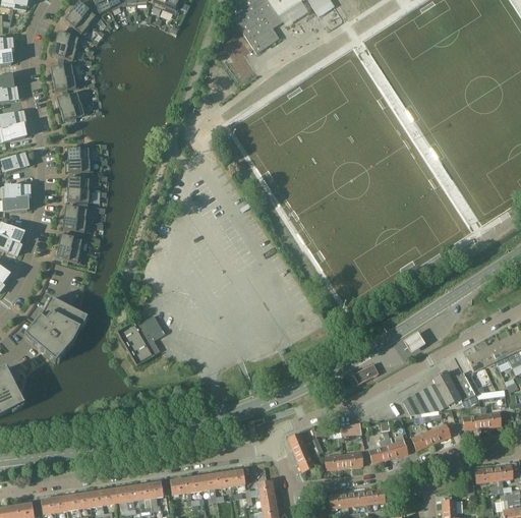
[(13,5),(13,7),(25,9),(26,5),(29,6),(30,0),(14,0),(13,5)]
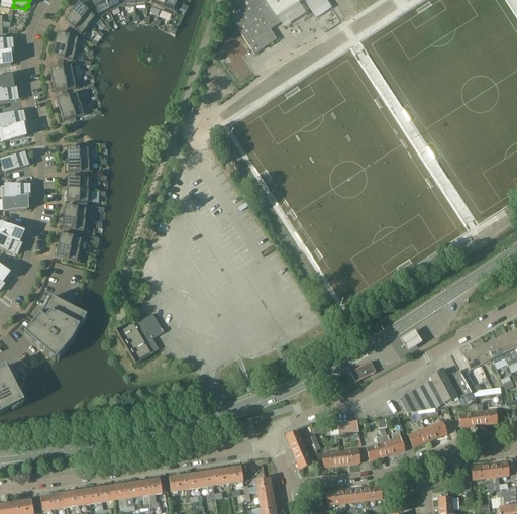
[(93,0),(99,12),(110,7),(110,6),(107,0),(93,0)]
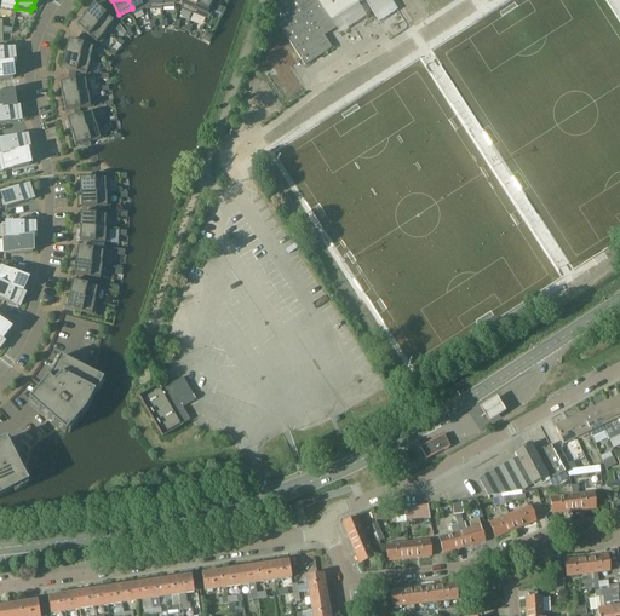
[(182,0),(182,3),(183,3),(182,6),(194,11),(197,0),(182,0)]
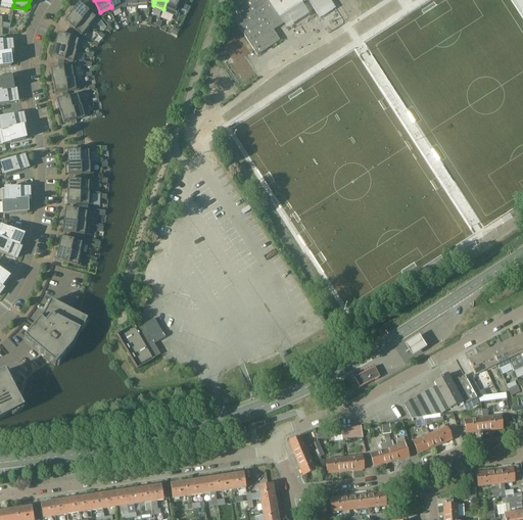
[(167,0),(163,9),(162,9),(177,14),(182,3),(179,2),(180,0),(167,0)]
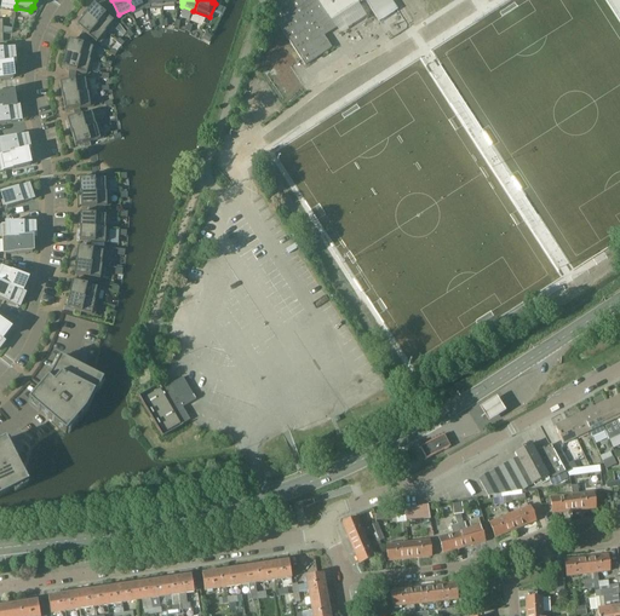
[(268,0),(265,3),(267,4),(274,16),(275,17),(276,18),(287,36),(302,57),(304,61),(304,62),(315,55),(322,50),(332,44),(325,32),(322,28),(333,21),(331,17),(357,0),(366,0),(378,18),(397,6),(395,1),(394,0),(268,0)]
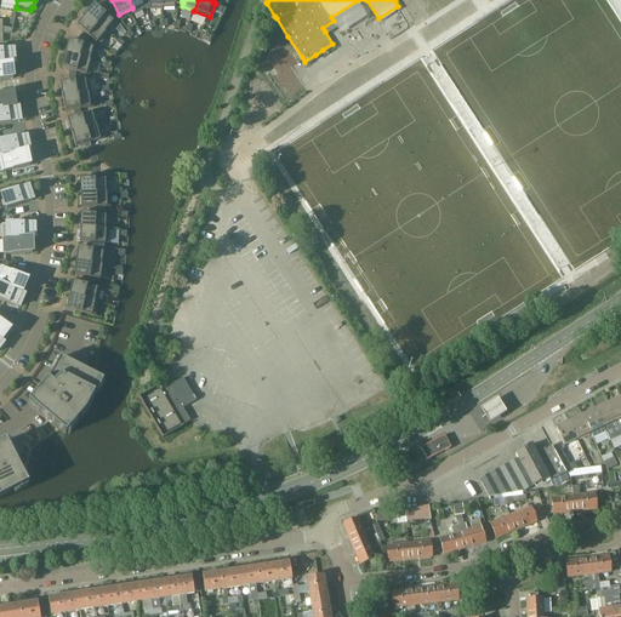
[(114,18),(93,1),(85,12),(86,12),(108,30),(115,22),(114,20),(114,18)]
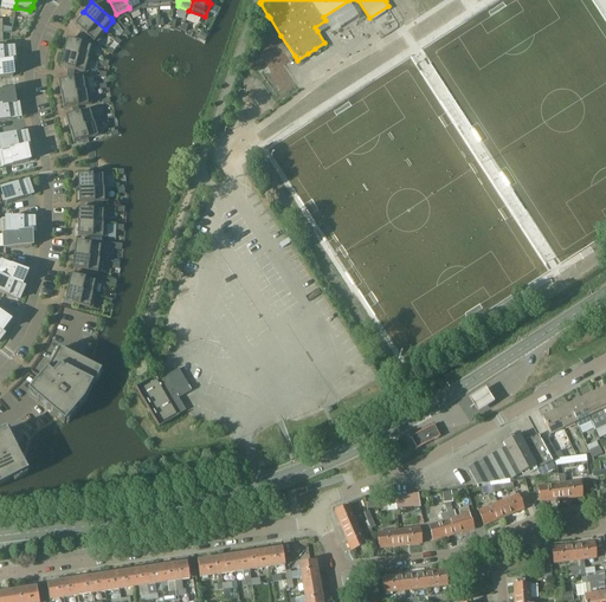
[(105,30),(84,12),(75,23),(95,39),(95,38),(98,40),(107,31),(105,30)]
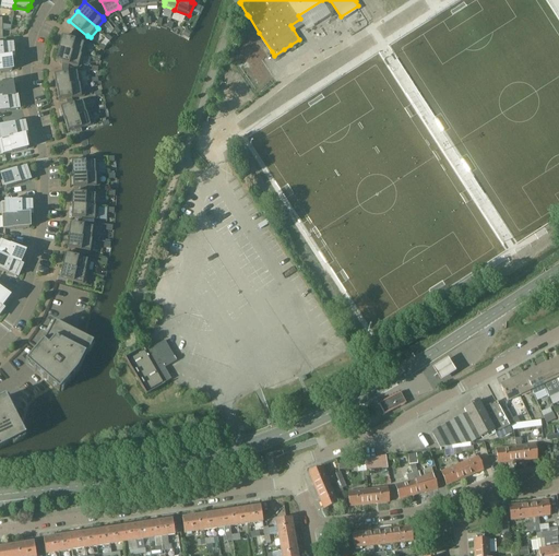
[(187,27),(182,33),(189,36),(192,31),(187,27)]
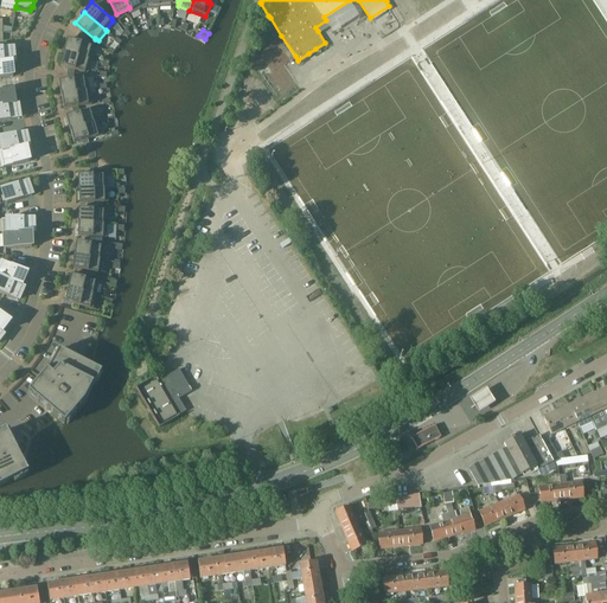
[(91,43),(68,37),(63,50),(64,50),(91,58),(91,57),(94,45),(91,45),(91,43)]
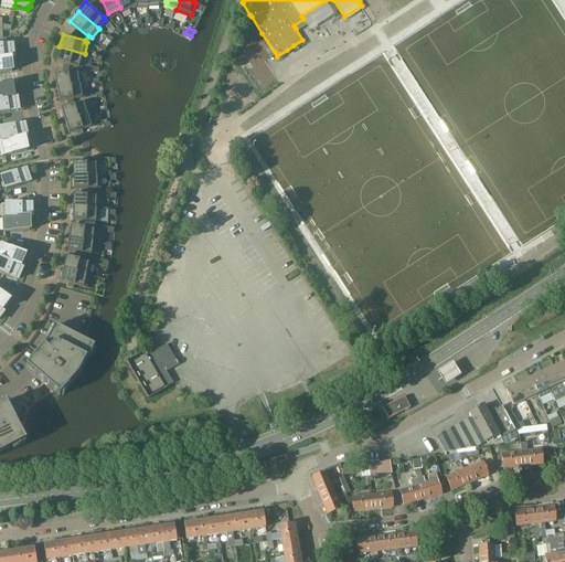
[(12,41),(0,41),(0,55),(11,55),(13,55),(12,41)]
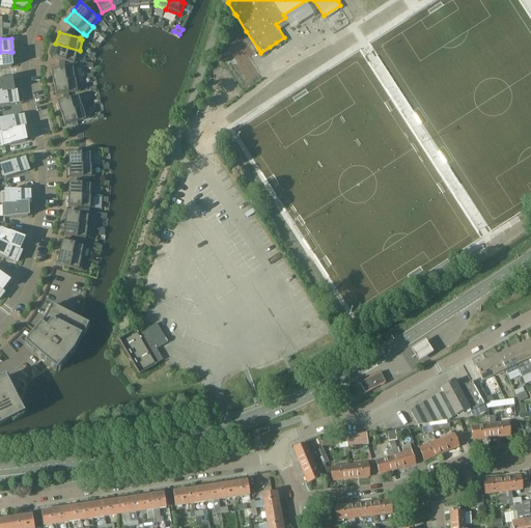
[(56,44),(53,55),(74,61),(74,60),(78,61),(81,50),(80,50),(80,51),(56,44)]
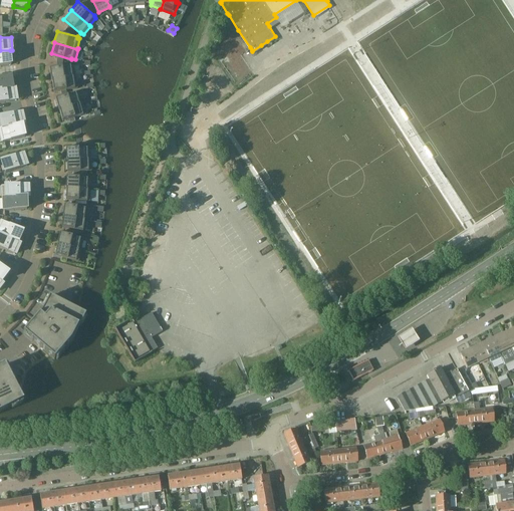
[(0,63),(11,62),(10,50),(0,50),(0,63)]
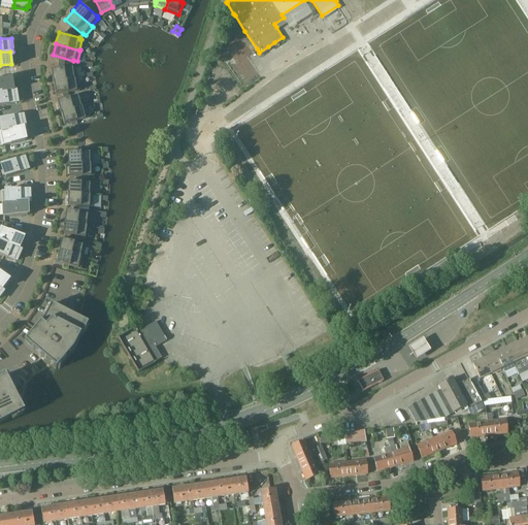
[(59,67),(51,68),(53,80),(54,80),(77,76),(75,66),(72,66),(72,65),(64,66),(59,67)]
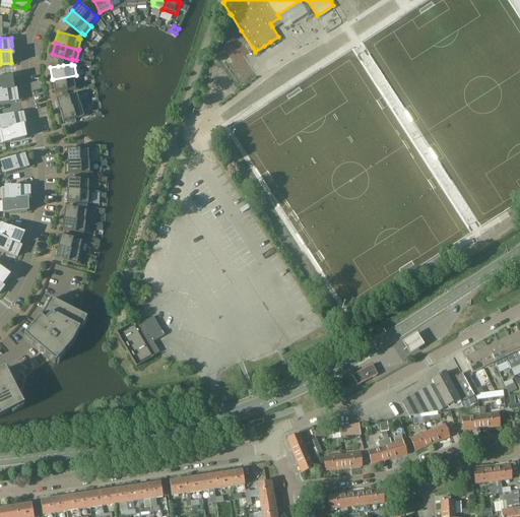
[(11,74),(0,75),(0,88),(13,86),(11,74)]
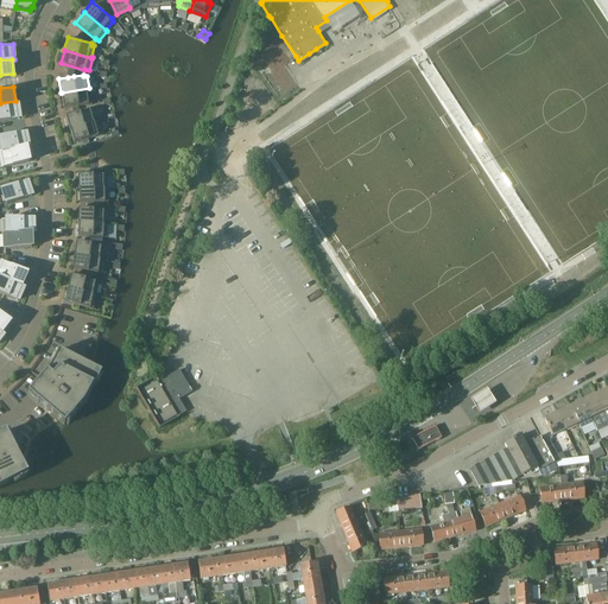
[(89,88),(62,93),(64,106),(73,105),(78,103),(92,101),(90,88),(89,88)]
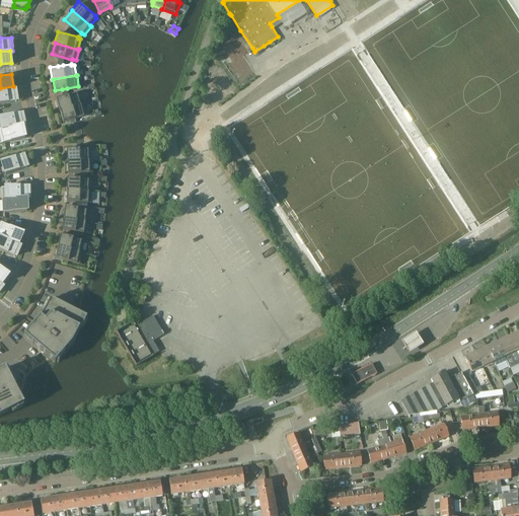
[(0,101),(17,98),(15,86),(13,86),(0,88),(0,101)]
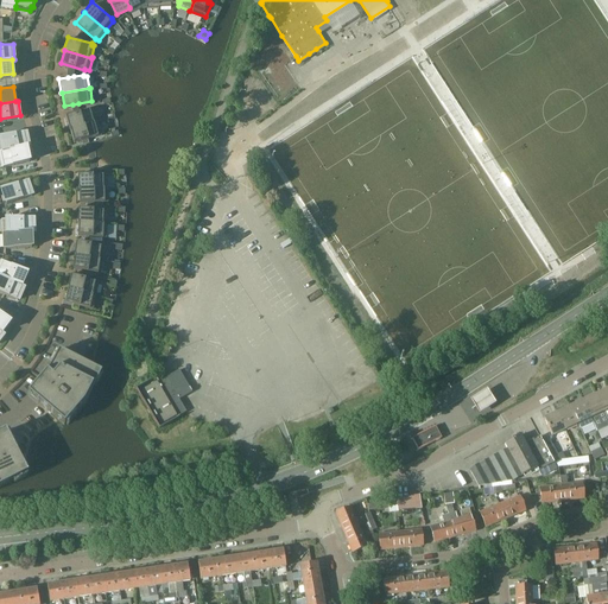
[(74,112),(67,114),(70,127),(93,120),(89,108),(80,110),(74,112)]
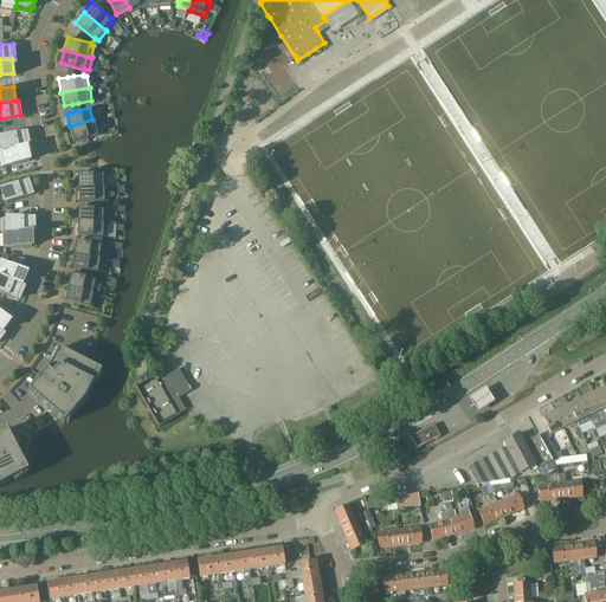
[(92,120),(70,127),(73,140),(100,133),(96,118),(92,120)]
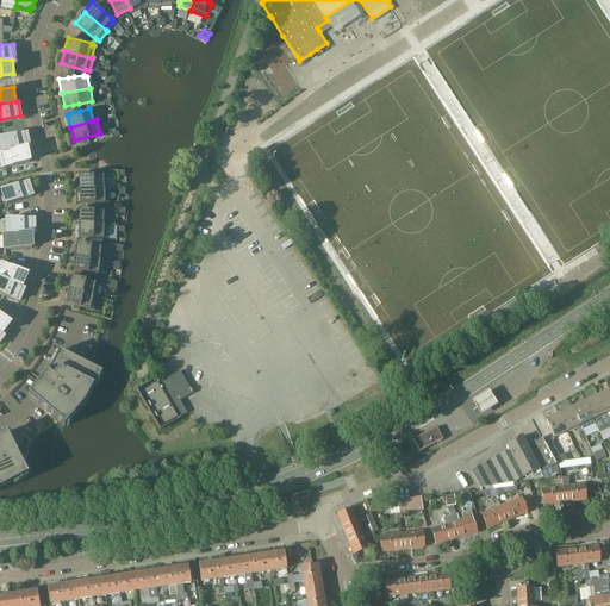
[(25,130),(0,135),(0,150),(26,145),(29,145),(25,130)]
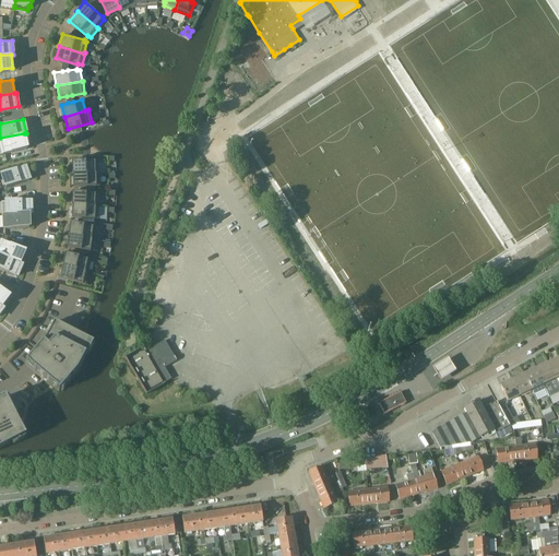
[(0,152),(27,146),(24,133),(0,138),(0,152)]
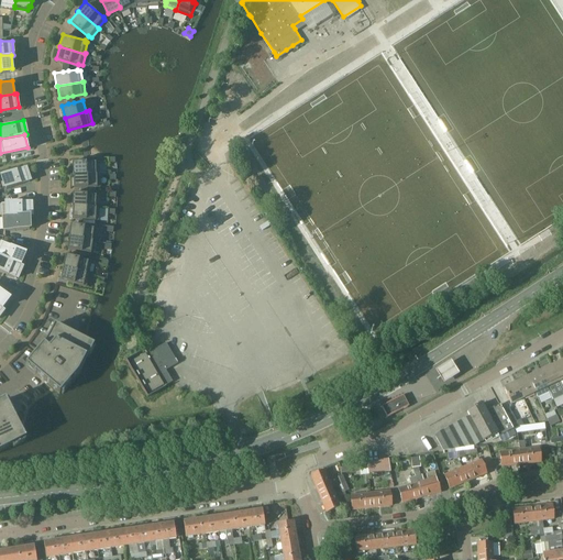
[(99,160),(73,160),(73,173),(74,173),(100,172),(106,172),(106,161),(99,161),(99,160)]
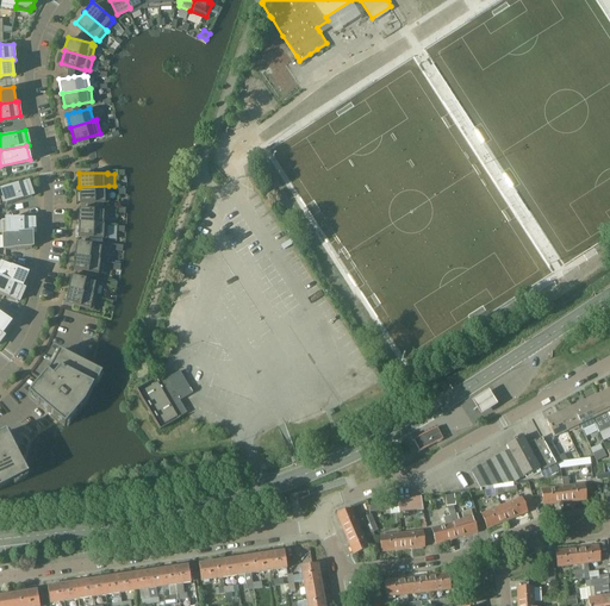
[(12,181),(0,186),(6,202),(32,193),(27,179),(13,183),(12,181)]
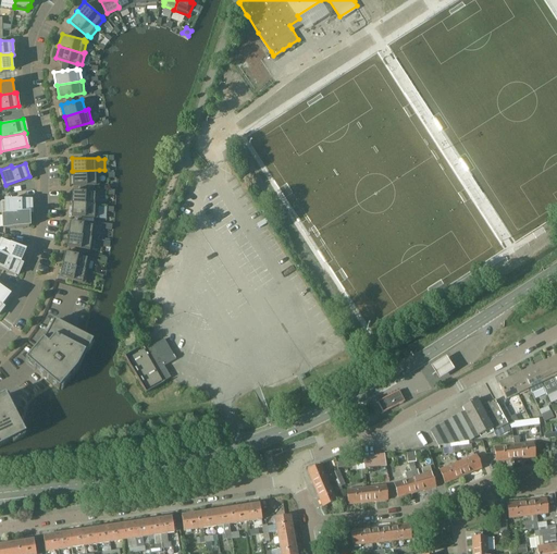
[(99,170),(73,171),(73,184),(99,183),(99,170)]
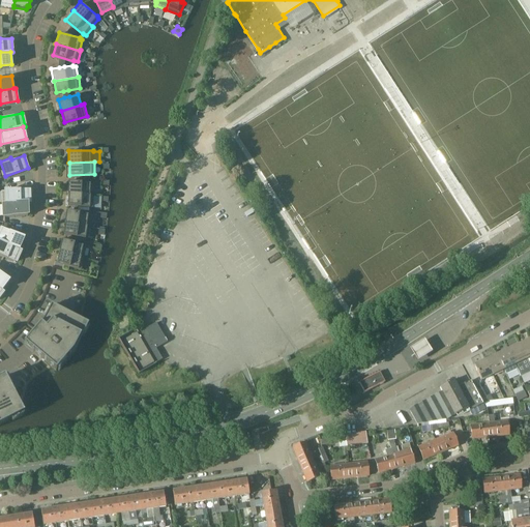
[(68,180),(67,193),(68,193),(68,192),(90,193),(90,181),(89,181),(76,180),(68,180)]
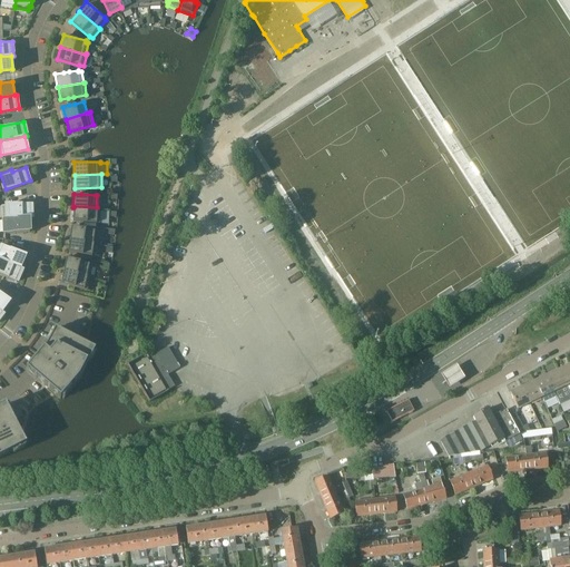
[(31,202),(1,203),(2,217),(5,217),(29,216),(31,216),(31,202)]
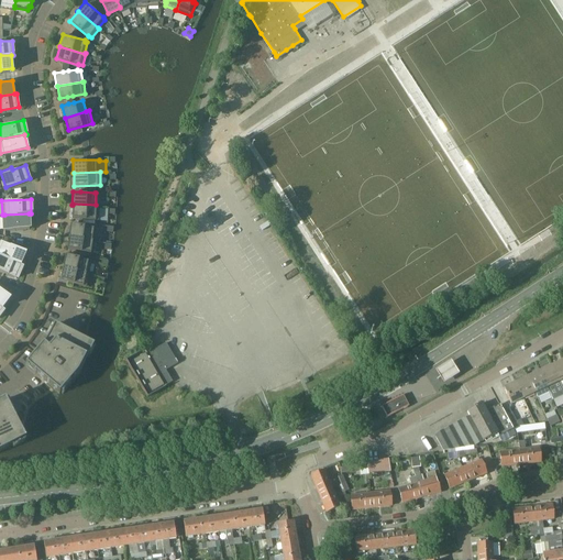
[(73,205),(72,217),(79,217),(86,218),(99,218),(107,219),(108,207),(99,206),(99,205),(96,205),(73,204),(73,205)]
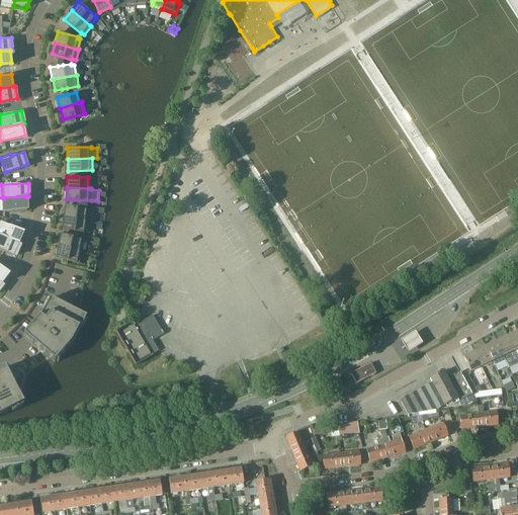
[(26,196),(4,197),(4,209),(27,208),(26,196)]
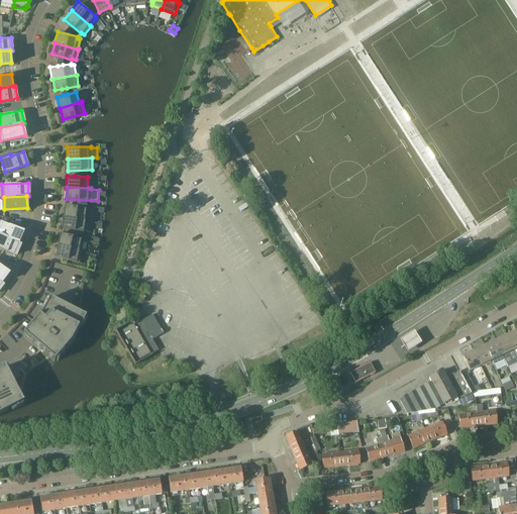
[(65,204),(63,216),(64,216),(87,219),(89,207),(65,204)]
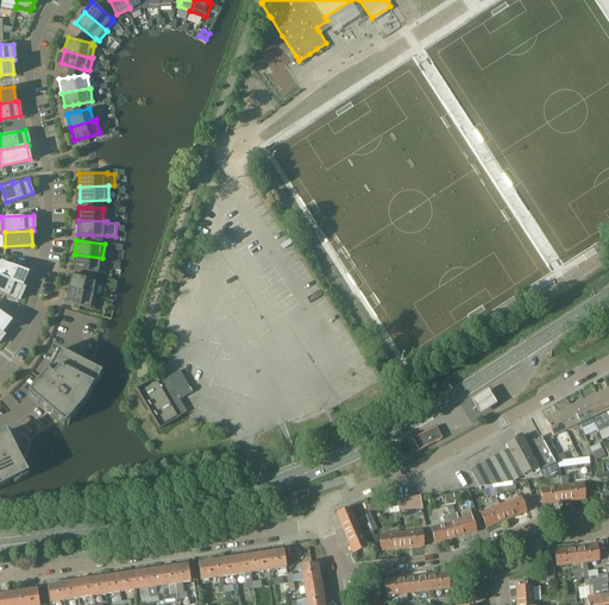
[(75,254),(74,268),(101,271),(104,258),(102,258),(75,254)]
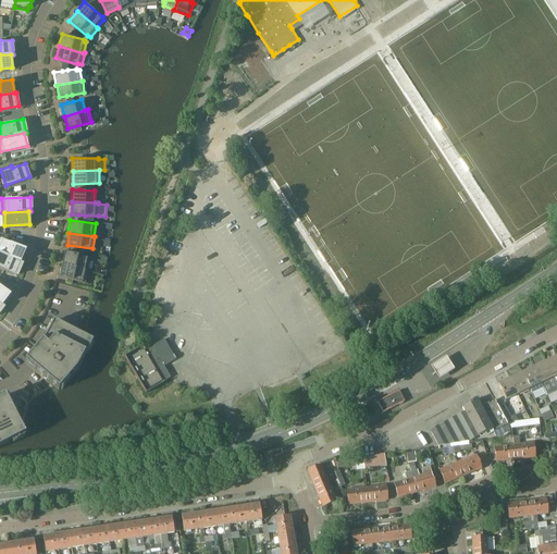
[(0,243),(0,250),(20,260),(20,259),(25,247),(2,237),(0,243)]
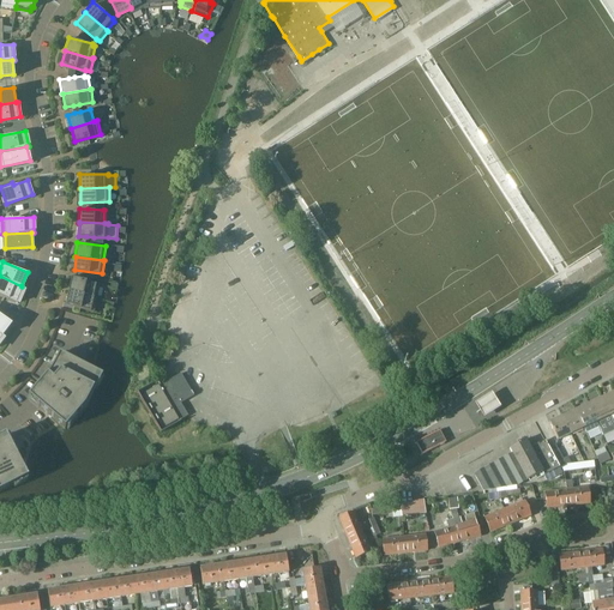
[(0,293),(18,301),(24,287),(22,285),(22,287),(0,276),(0,293)]
